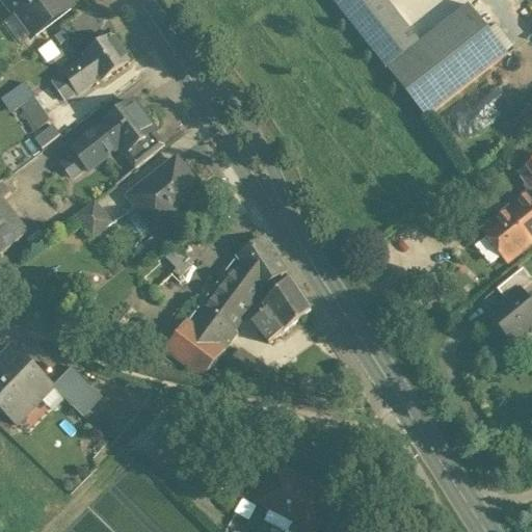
[(65,0),(5,0),(15,12),(3,22),(18,42),(29,33),(30,33),(67,5),(68,7),(70,5),(65,0)]
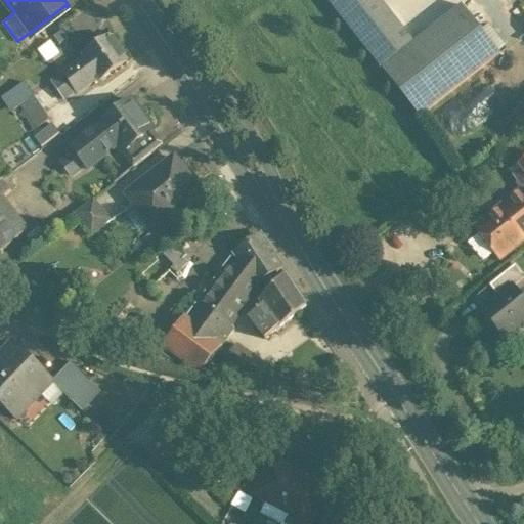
[(412,43),(378,0),(325,0),(380,68),(412,43)]
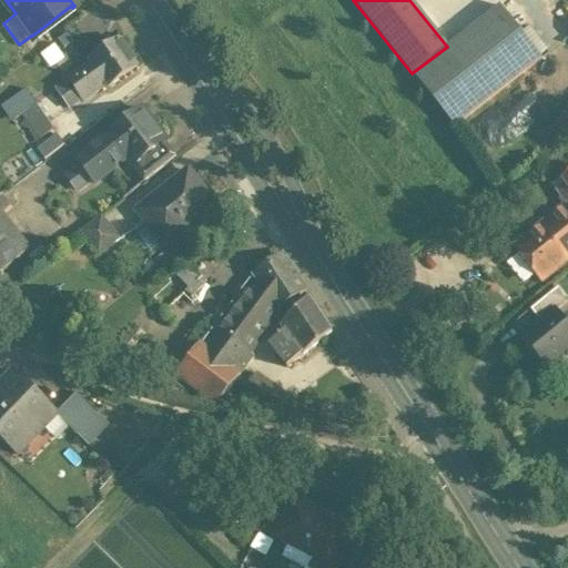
[(500,7),(448,48),(447,47),(412,73),(454,128),(541,59),(500,7)]
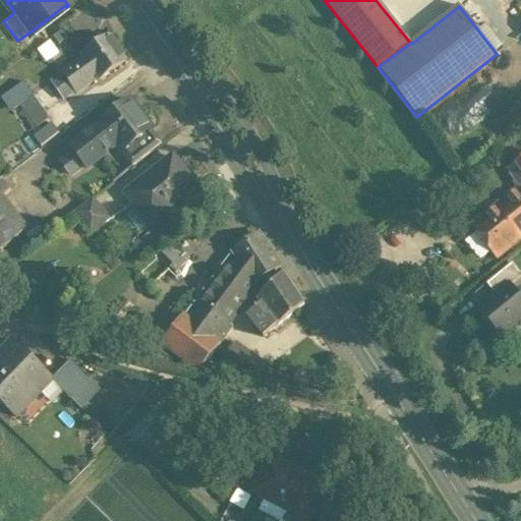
[(108,34),(80,53),(81,55),(61,70),(75,92),(97,76),(98,78),(126,59),(108,34)]
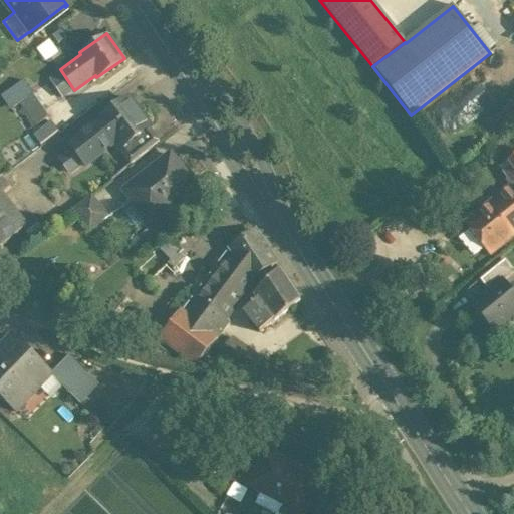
[(49,38),(38,47),(46,58),(57,49),(49,38)]
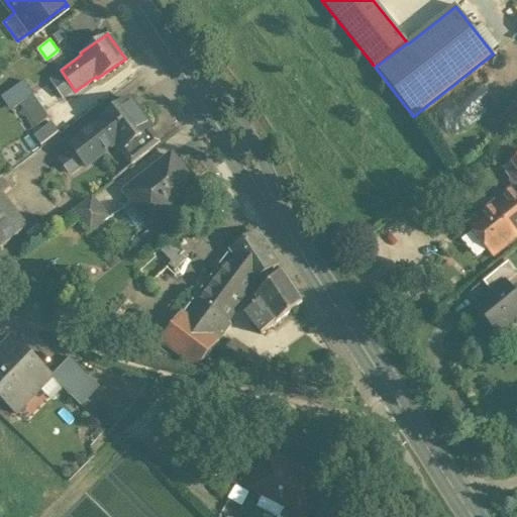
[(48,116),(25,84),(12,92),(35,125),(48,116)]
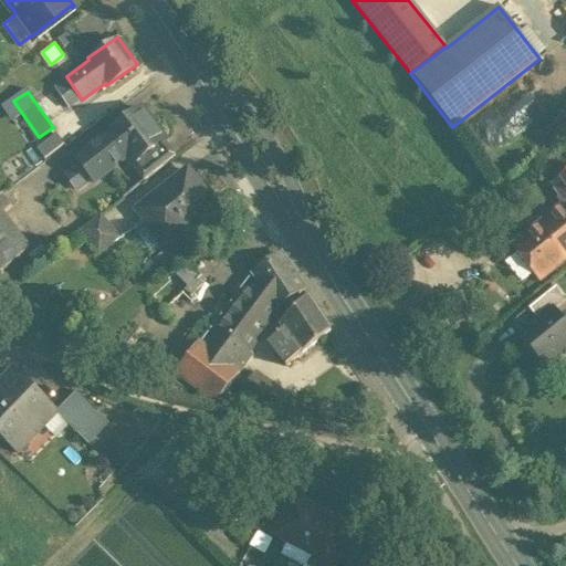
[(140,107),(107,133),(75,158),(79,161),(64,173),(75,188),(90,177),(93,180),(125,156),(132,164),(163,139),(164,138),(140,107)]
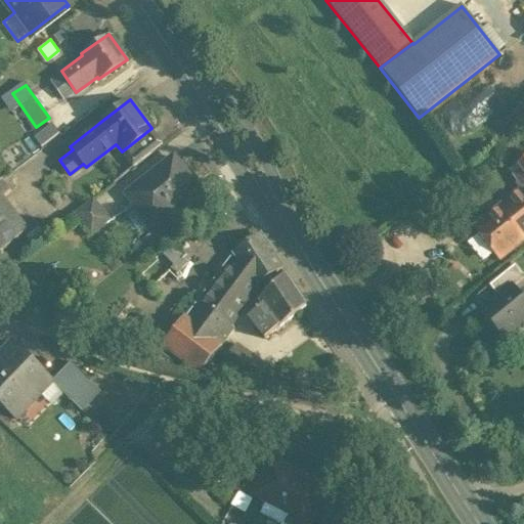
[(51,122),(33,136),(40,145),(58,131),(51,122)]
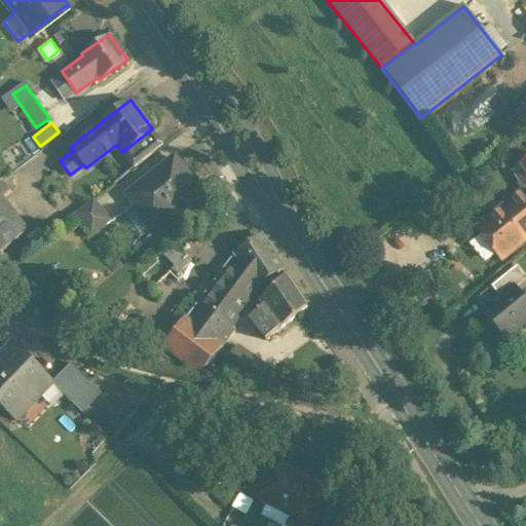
[(151,129),(122,152),(133,166),(162,144),(151,129)]
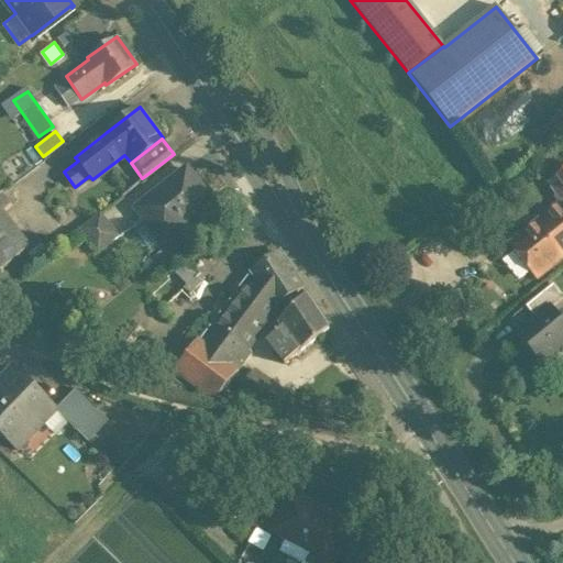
[(186,168),(135,207),(162,241),(212,202),(186,168)]
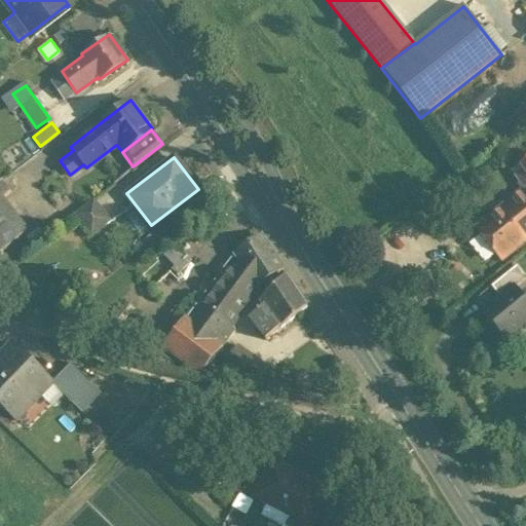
[(525,240),(525,160),(519,165),(523,170),(515,177),(523,187),(497,208),(525,241),(525,240)]
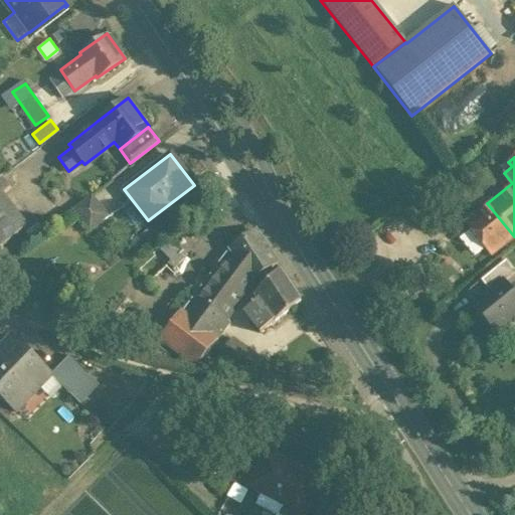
[(1,176),(0,176),(0,244),(27,224),(2,192),(9,187),(1,176)]
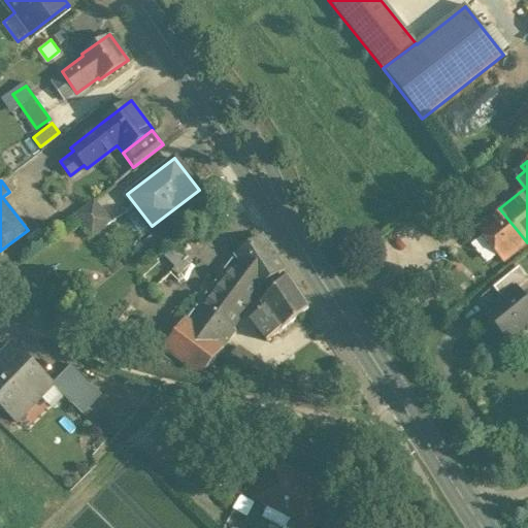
[(93,198),(73,213),(91,236),(110,221),(93,198)]
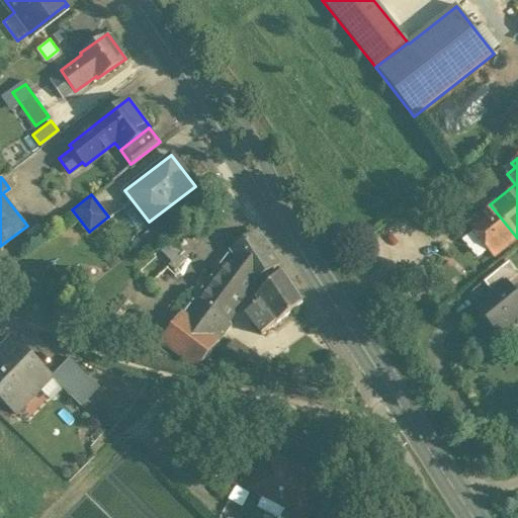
[(517,238),(490,204),(466,224),(494,258),(517,238)]
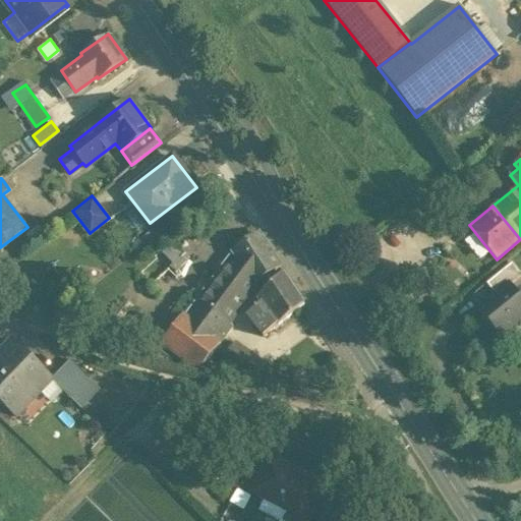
[(279,267),(257,234),(232,250),(234,253),(253,284),(254,283),(279,267)]
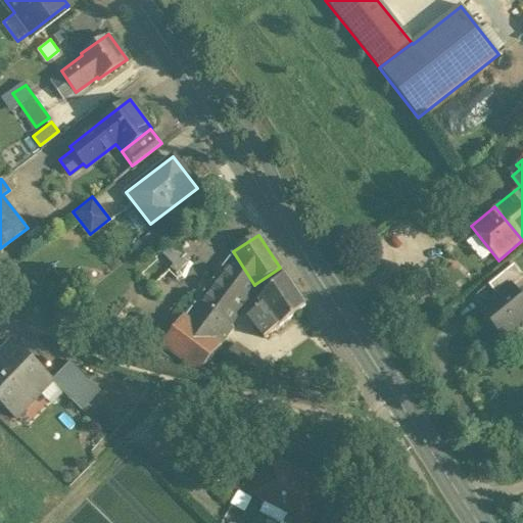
[(235,254),(186,317),(221,343),(233,327),(230,324),(257,287),(255,284),(254,285),(235,254)]
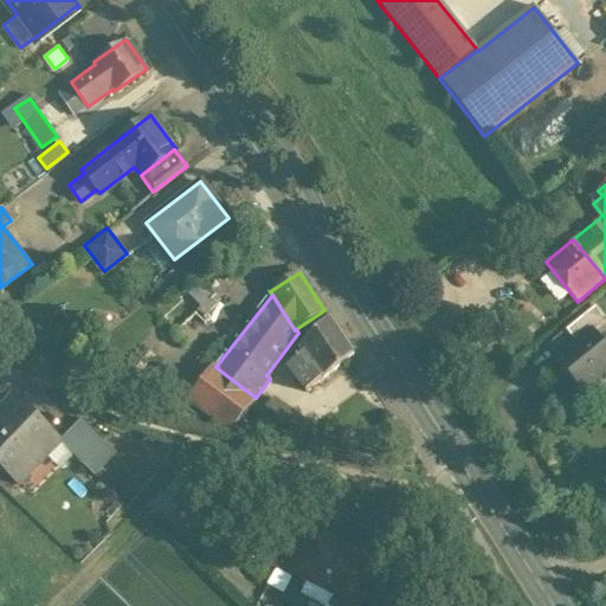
[(605,318),(595,307),(566,330),(577,343),(592,330),(593,333),(605,321),(605,318)]
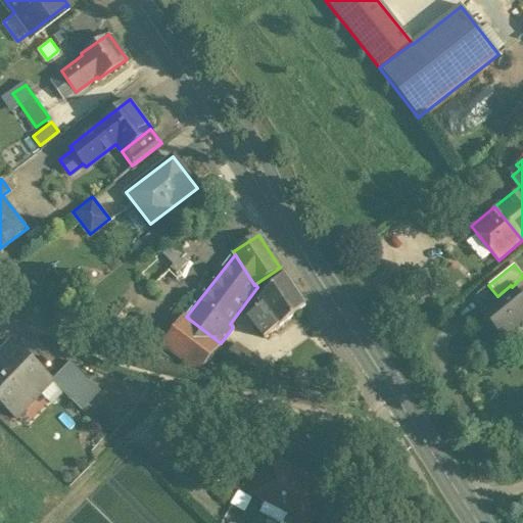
[(284,274),(257,300),(270,316),(279,326),(304,305),(284,274)]
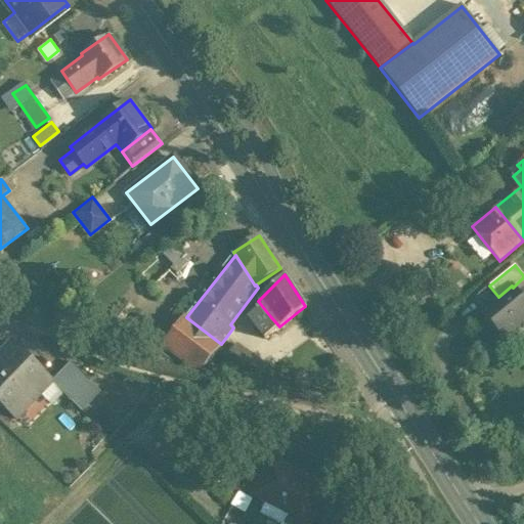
[(498,297),(481,310),(504,338),(523,320),(523,301),(513,288),(512,286),(498,297)]
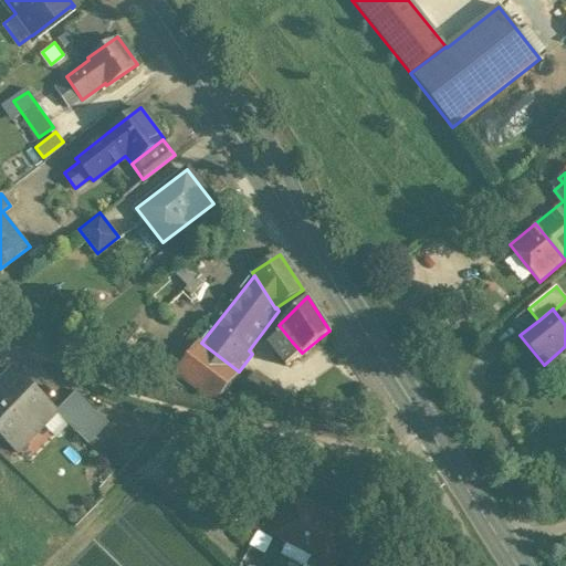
[(279,325),(264,338),(278,354),(292,342),(279,325)]
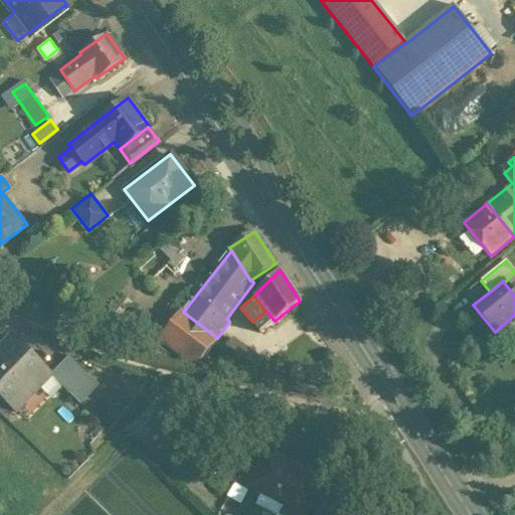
[(182,311),(160,340),(195,367),(217,338),(183,312),(182,311)]
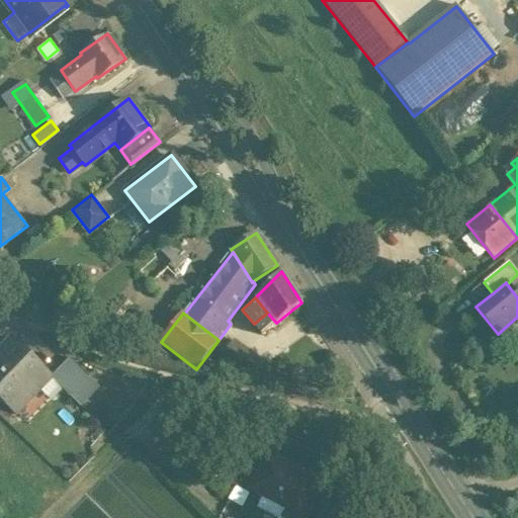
[(267,313),(254,324),(262,334),(276,323),(267,313)]
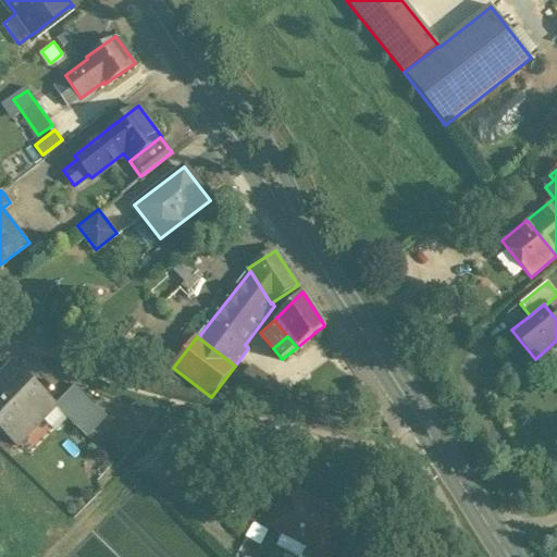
[(13,364),(0,378),(0,430),(17,446),(54,408),(56,407),(56,406),(13,364)]
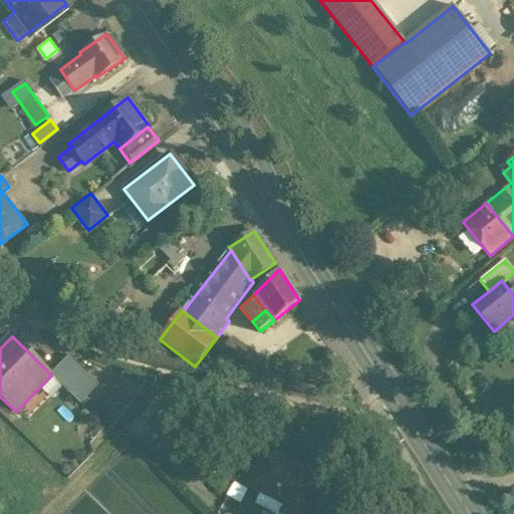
[(88,375),(69,355),(51,374),(51,375),(50,376),(69,395),(88,375)]
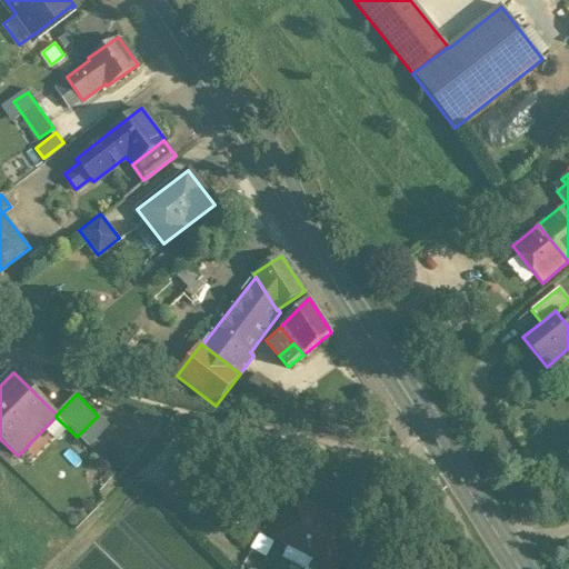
[(337,568),(357,533),(295,500),(275,538),(289,546),(288,548),(282,559),(301,568),(311,568),(312,568),(315,568),(337,568)]
